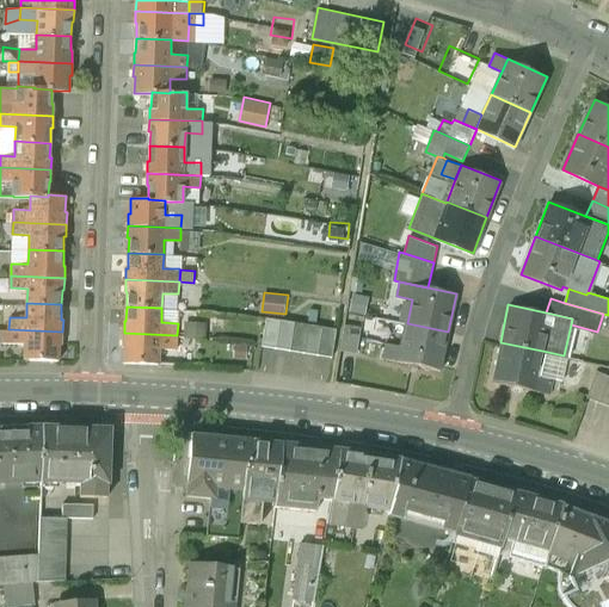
[(281,319),(266,317),(263,345),(276,347),(281,319)]
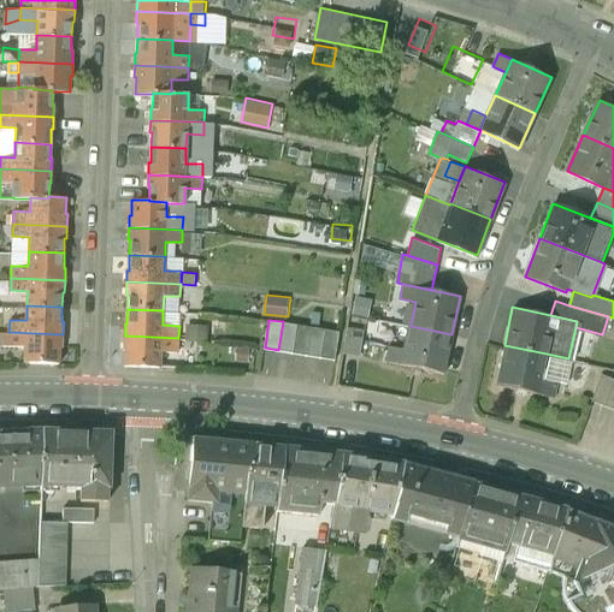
[(297,324),(283,321),(278,350),(293,352),(297,324)]
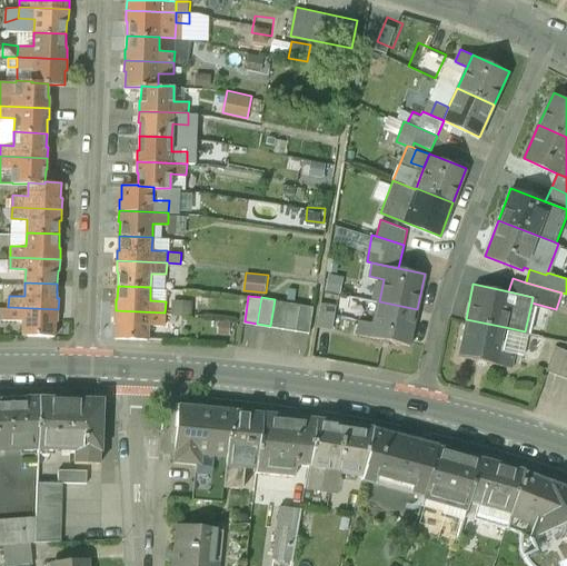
[(288,301),(275,299),(270,326),(284,328),(288,301)]
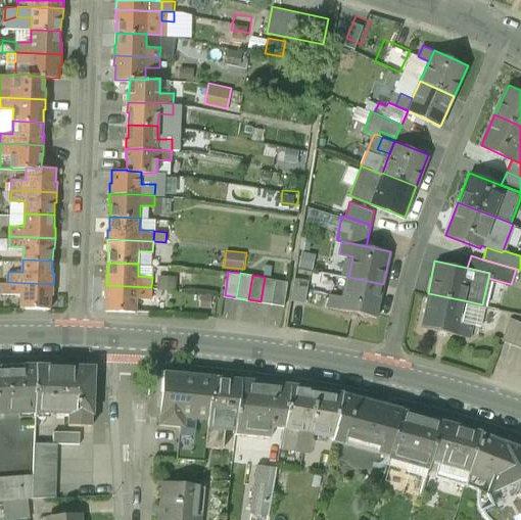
[(276,279),(265,277),(261,301),(273,303),(276,279)]
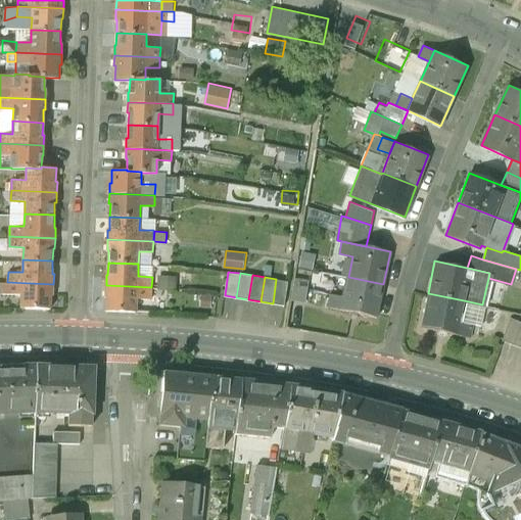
[(311,279),(295,277),(292,298),(306,301),(311,279)]
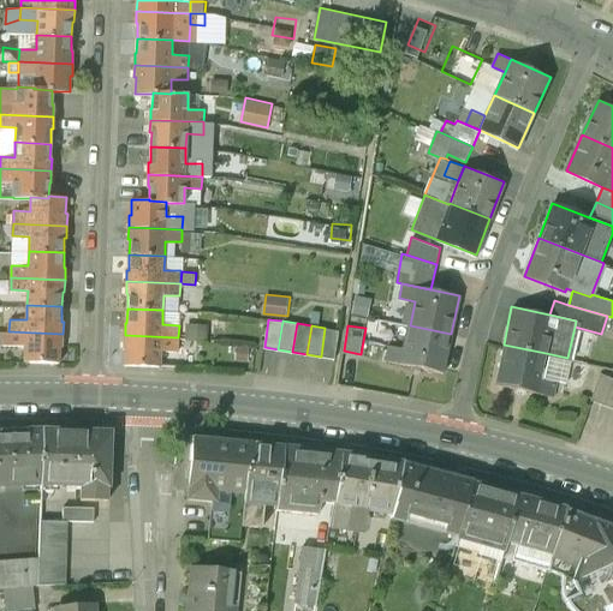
[(451,334),(410,325),(404,349),(402,365),(442,373),(451,334)]
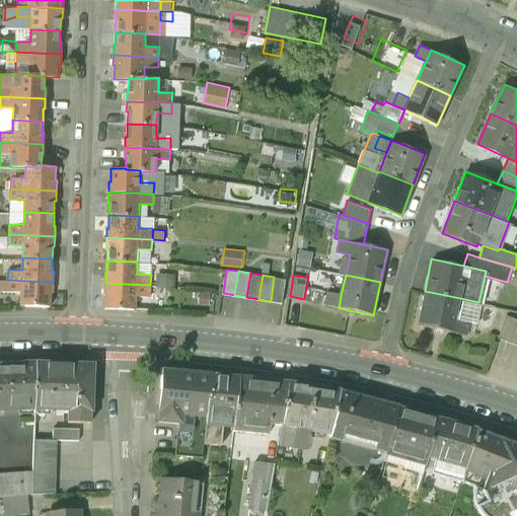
[(174,277),(158,276),(158,285),(173,285),(174,277)]
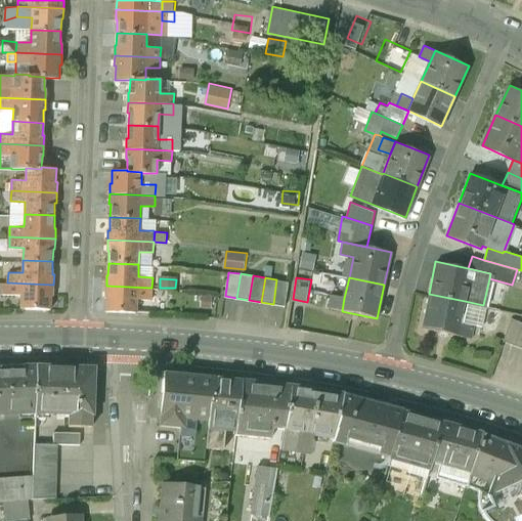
[(289,281),(276,279),(273,304),(285,305),(289,281)]
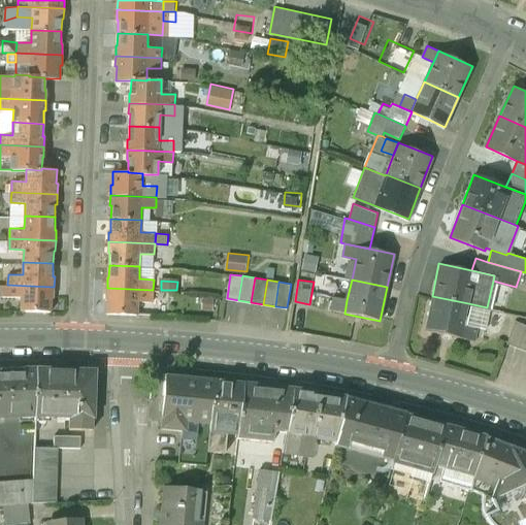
[(54,287),(7,285),(7,296),(22,296),(21,309),(52,310),(52,297),(54,297),(54,287)]
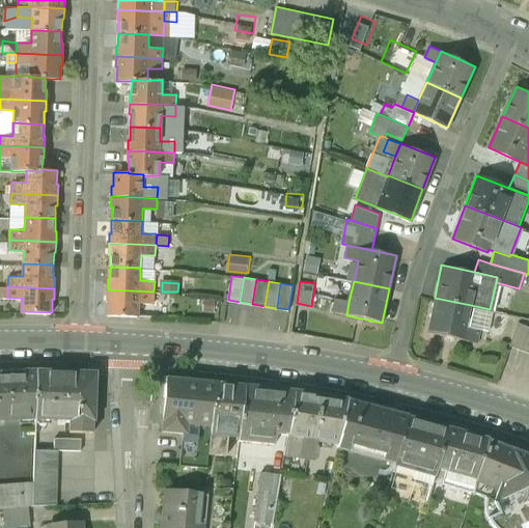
[(154,292),(108,289),(107,300),(109,301),(108,314),(139,315),(139,302),(154,302),(154,292)]
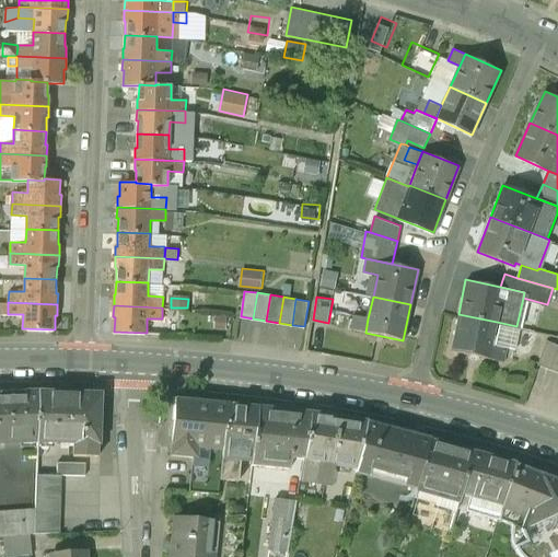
[(497,322),(458,314),(450,351),(488,360),(491,346),(497,322)]
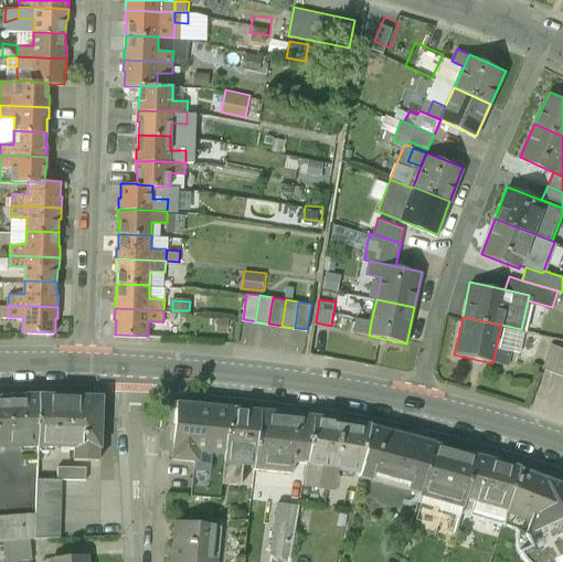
[(371,321),(358,318),(354,332),(369,336),(371,321)]
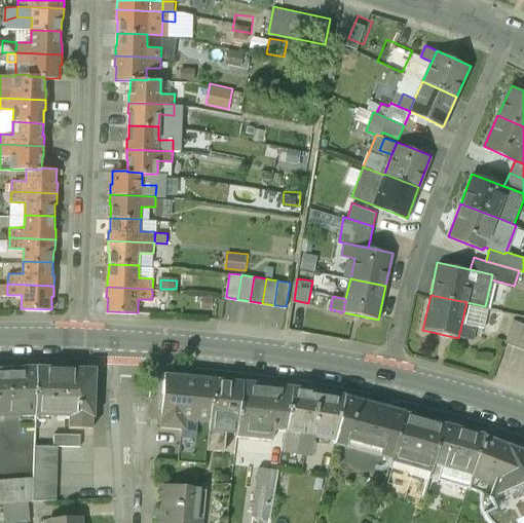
[(512,340),(523,342),(523,316),(517,315),(512,340)]
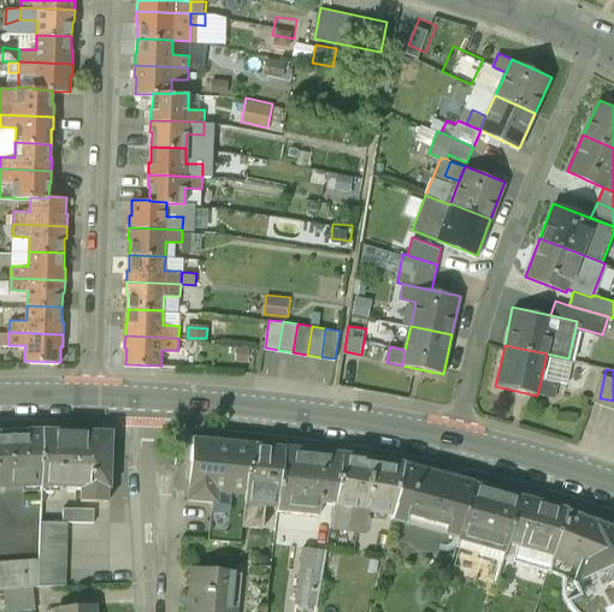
[(555,382),(541,380),(537,396),(551,399),(555,382)]
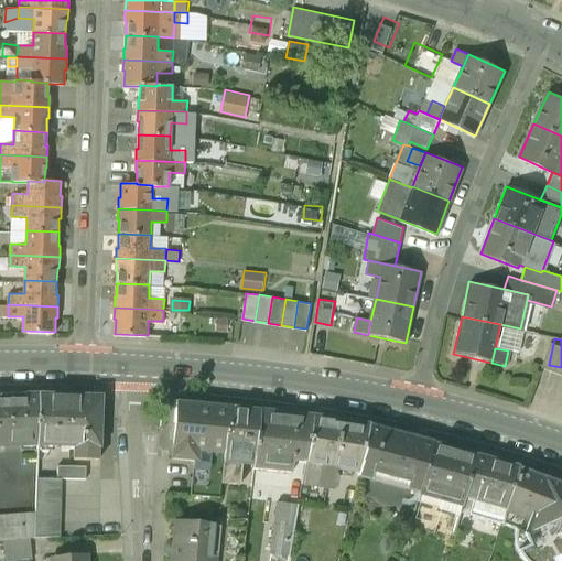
[(41,394),(0,395),(0,444),(39,443),(41,394)]
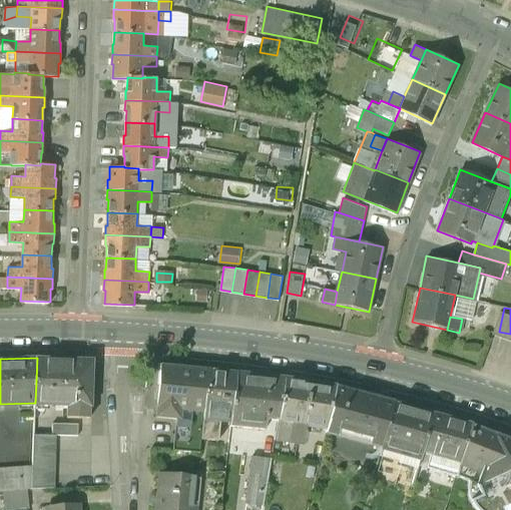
[(93,360),(37,358),(35,403),(69,404),(69,417),(90,418),(93,360)]
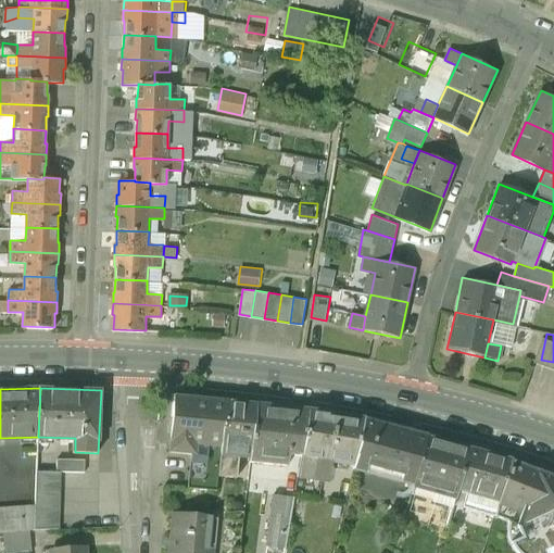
[(227,401),(176,396),(171,451),(194,453),(198,453),(199,443),(223,445),(224,445),(227,401)]
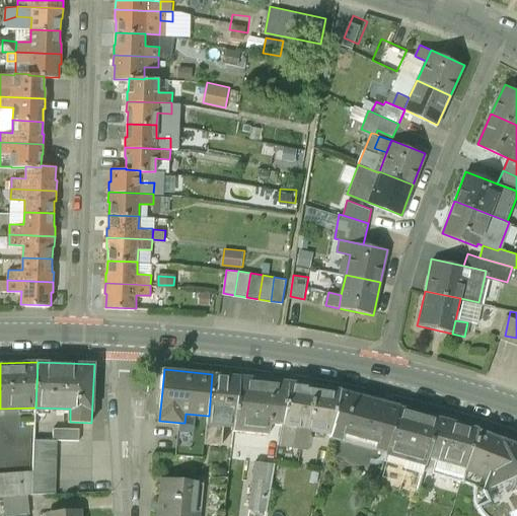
[(240,376),(212,374),(209,416),(208,416),(207,424),(234,427),(240,376)]
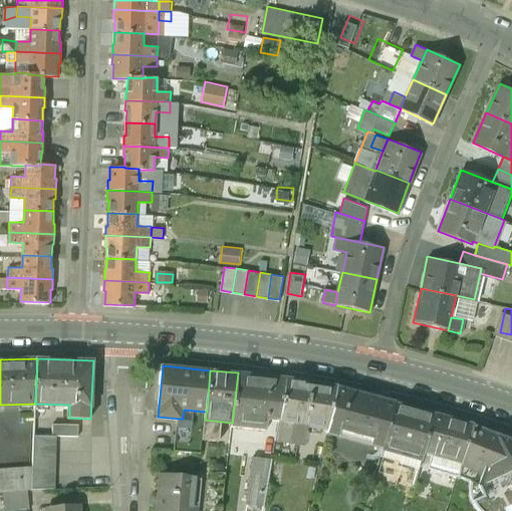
[(274,375),(238,372),(232,423),(232,427),(266,430),(268,419),(279,420),(286,378),(286,377),(274,375)]
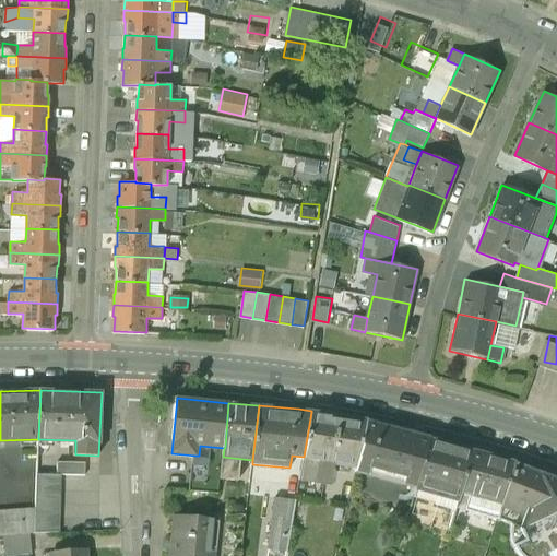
[(368,421),(311,412),(304,457),(300,476),(326,481),(329,463),(357,468),(358,463),(368,421)]
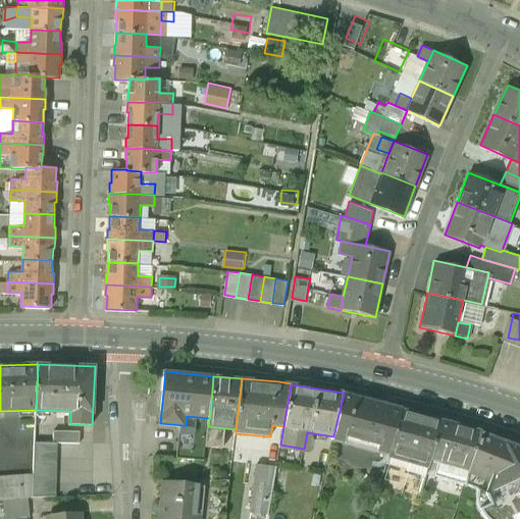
[(403,408),(344,393),(334,432),(380,445),(382,437),(394,440),(403,409),(403,408)]
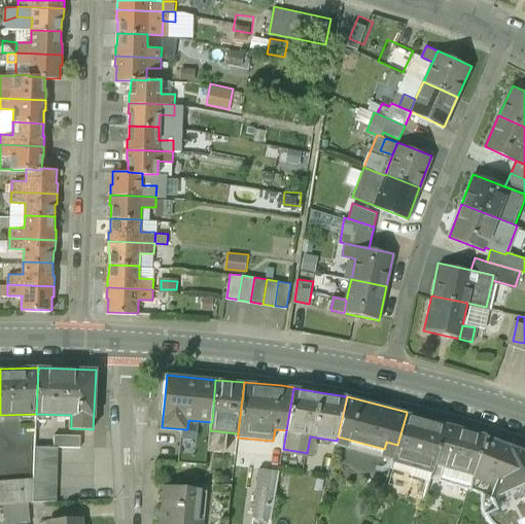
[(446,423),(407,413),(397,445),(391,465),(431,477),(434,463),(446,423)]
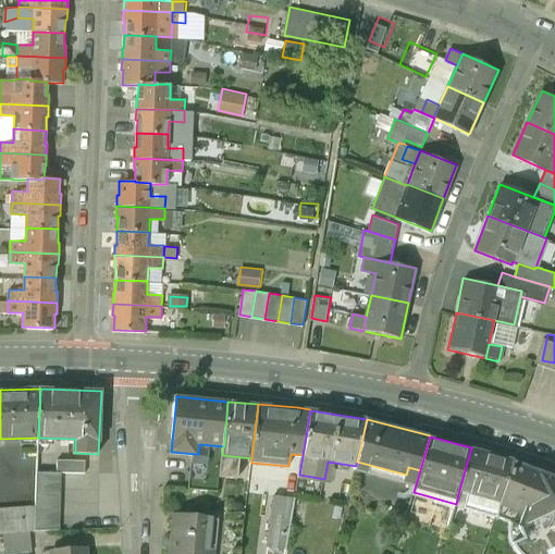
[(223,446),(199,444),(198,454),(195,454),(192,488),(219,490),(222,455),(223,446)]
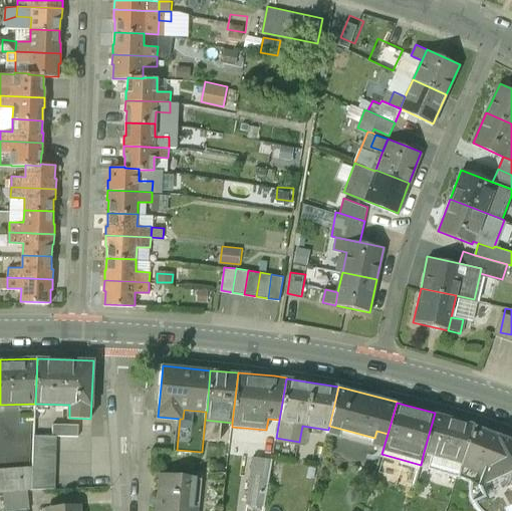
[(474,425),(435,413),(424,452),(462,463),(474,425)]
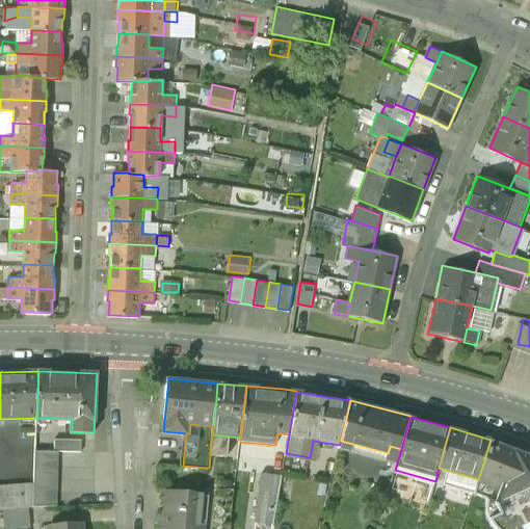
[(82,439),(55,438),(55,450),(60,450),(82,450),(82,439)]
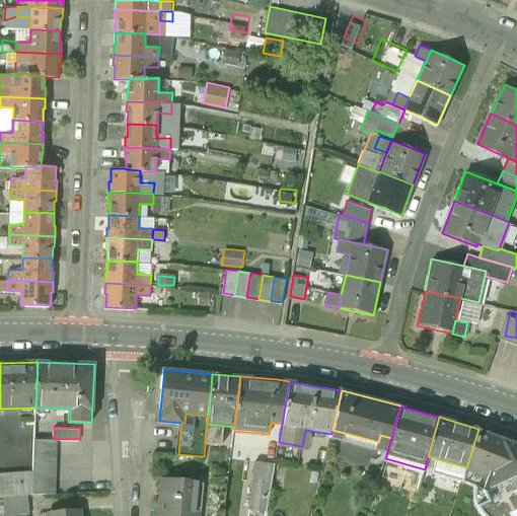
[(516,446),(493,438),(494,435),(478,429),(466,467),(462,482),(476,486),(475,498),(479,510),(485,515),(516,515),(516,446)]
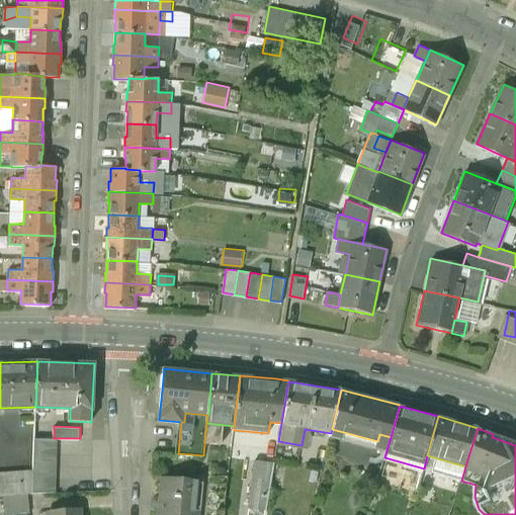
[(54,438),(34,438),(33,469),(32,493),(57,492),(59,438),(54,438)]
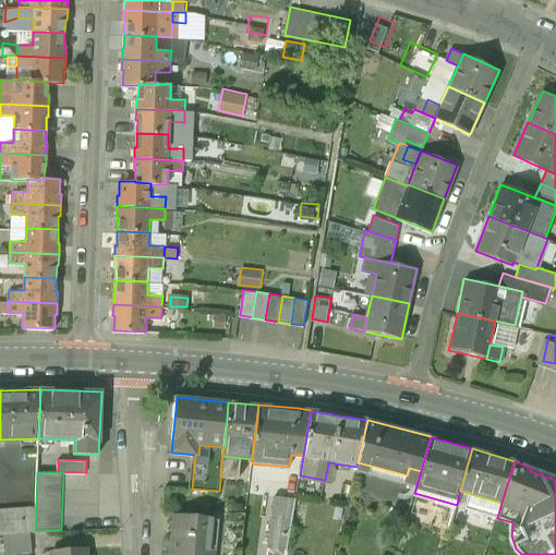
[(279,490),(269,542),(292,546),(302,495),(279,490)]
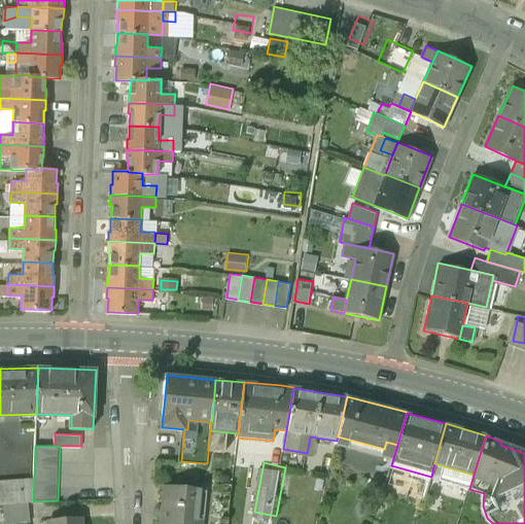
[(34,478),(0,480),(0,503),(4,503),(33,501),(34,478)]
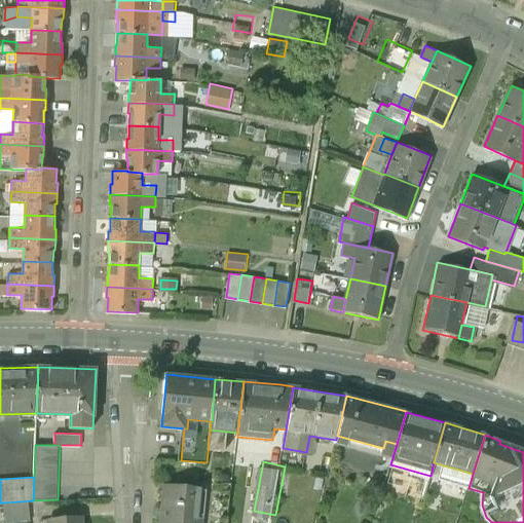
[(200,487),(169,484),(164,522),(200,522),(201,518),(198,518),(200,487)]
